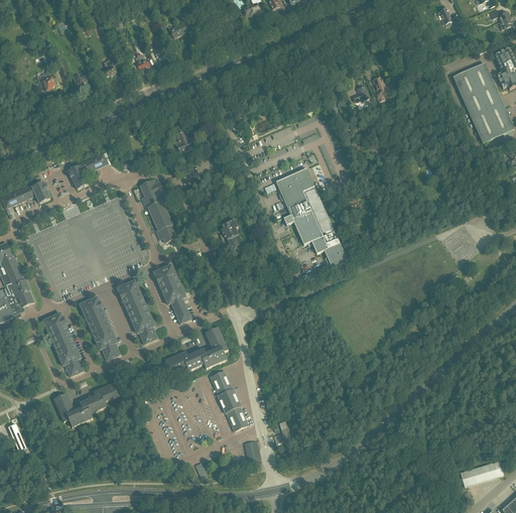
[(234,0),(238,9),(243,7),(243,8),(242,8),(246,16),(249,15),(253,14),(253,13),(250,5),(246,6),(243,0),(234,0)]
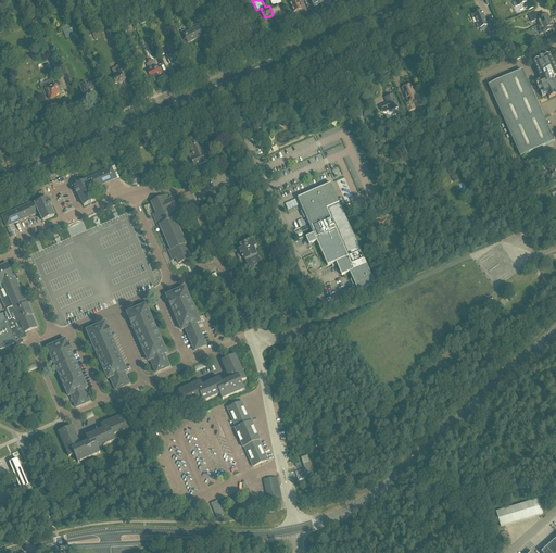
[(280,10),(276,2),(281,0),(274,0),(273,2),(274,3),(269,5),(273,14),(274,13),(275,14),(276,13),(276,12),(277,12),(277,11),(280,10)]
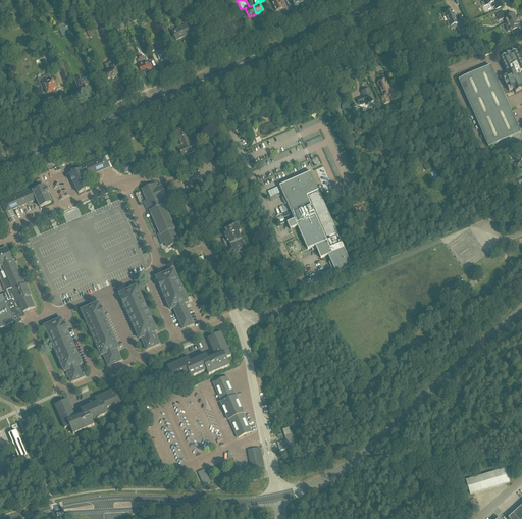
[(272,0),(276,9),(282,6),(281,5),(283,4),(283,3),(282,0),(272,0)]
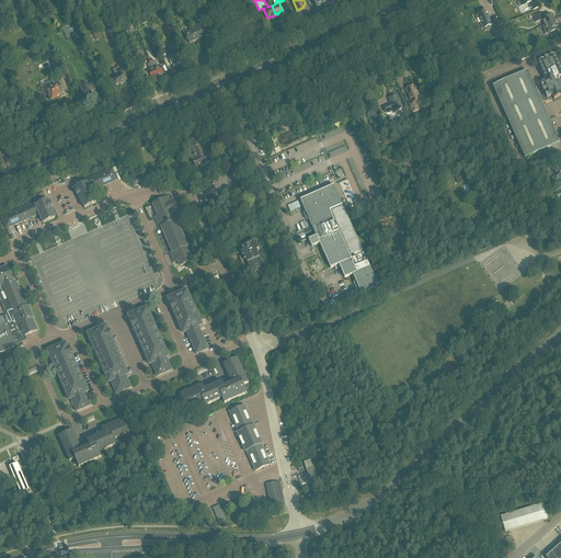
[(482,26),(492,23),(492,24),(493,23),(495,31),(502,27),(501,27),(504,26),(501,18),(497,19),(497,18),(491,20),(487,8),(478,12),(481,21),(480,21),(482,26)]
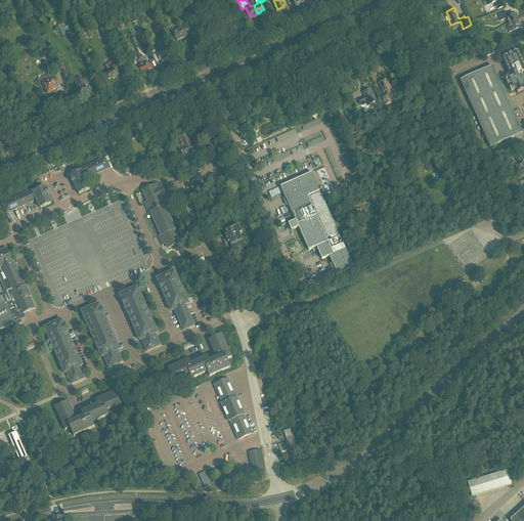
[(508,22),(518,16),(516,11),(507,15),(505,9),(497,12),(500,18),(506,16),(508,22)]
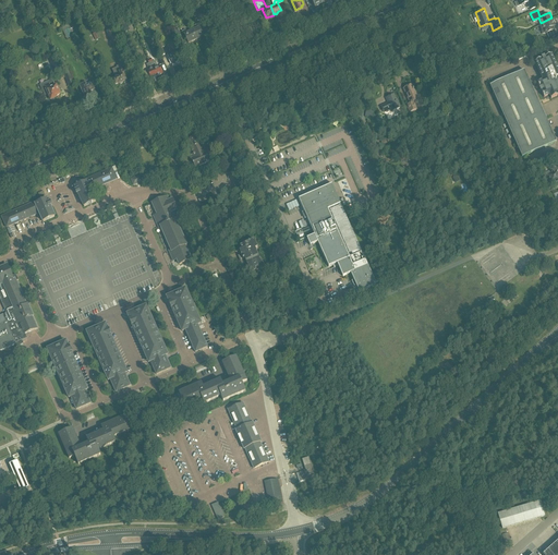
[(205,19),(202,11),(196,13),(199,20),(202,23),(206,21),(205,19)]
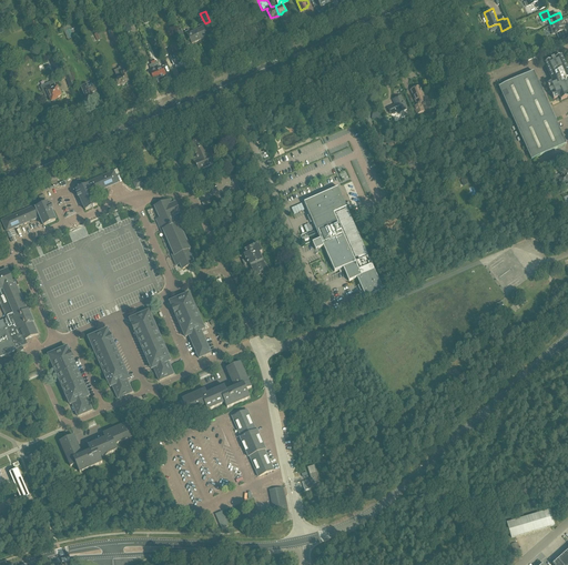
[(36,31),(40,29),(34,18),(30,20),(36,31)]
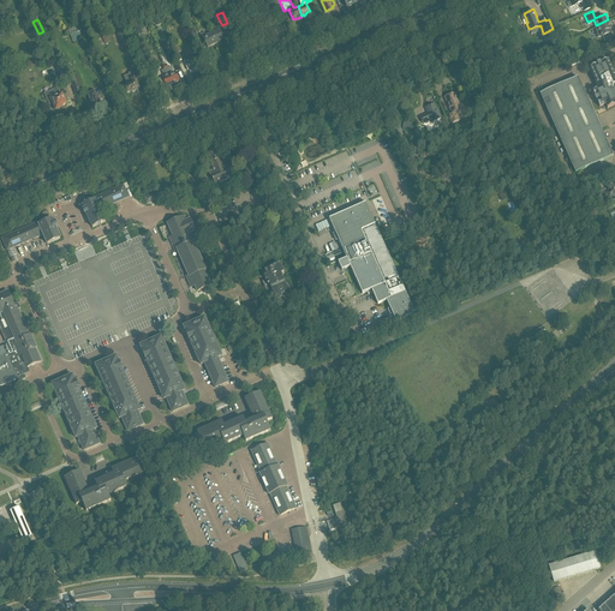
[(602,34),(605,41),(613,37),(609,27),(611,25),(608,19),(596,25),(593,25),(597,31),(596,33),(597,35),(602,34)]
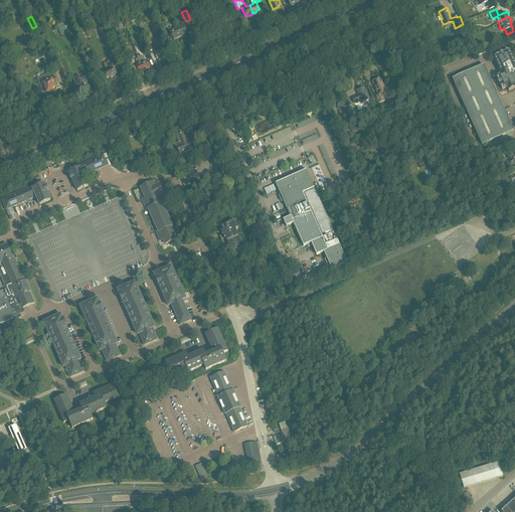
[(181,25),(177,27),(181,35),(187,31),(183,22),(180,24),(181,25)]
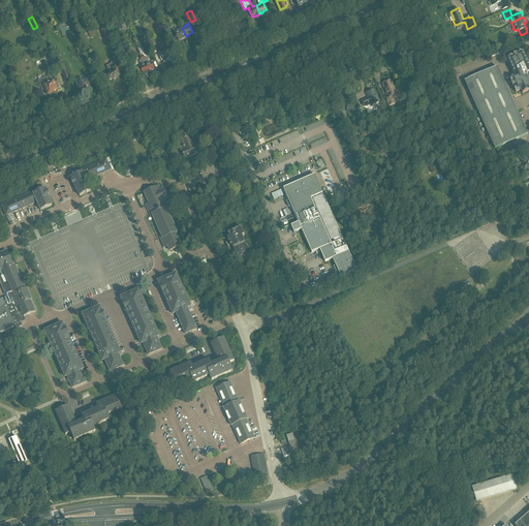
[(104,37),(111,35),(106,25),(100,27),(104,37)]
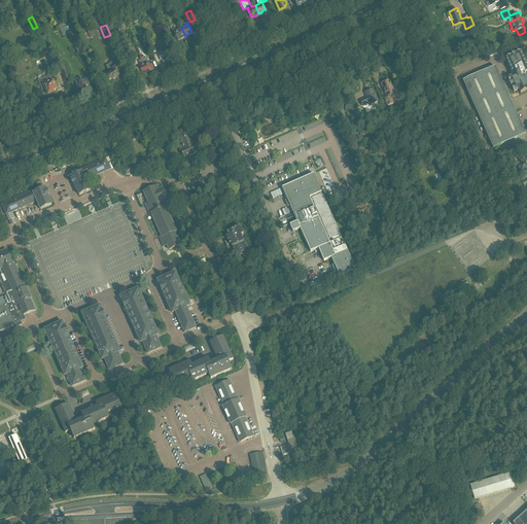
[(185,36),(181,28),(177,30),(175,26),(171,28),(173,31),(174,30),(178,39),(185,36)]
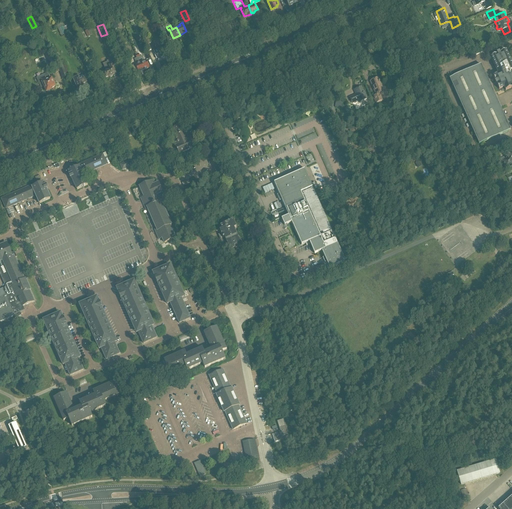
[(148,39),(145,33),(143,34),(149,48),(152,47),(148,39)]
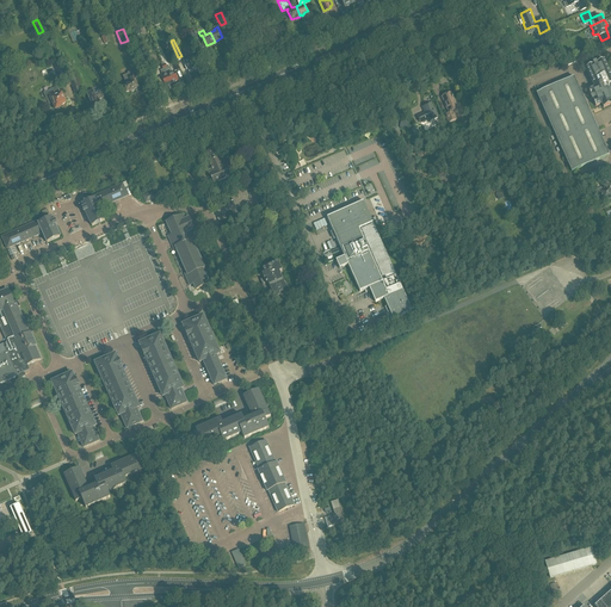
[(197,66),(192,56),(195,55),(192,48),(185,51),(187,55),(184,56),(185,62),(184,62),(186,68),(189,67),(190,69),(197,66)]
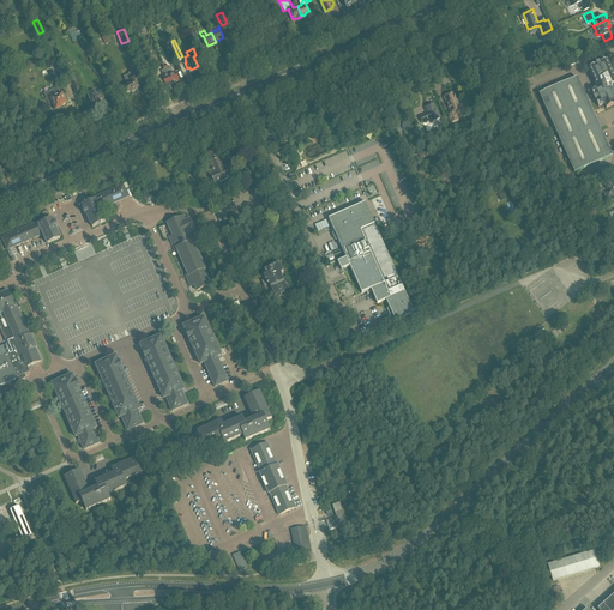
[(595,62),(590,65),(588,66),(597,85),(591,88),(594,94),(595,95),(594,95),(595,97),(596,97),(596,98),(599,104),(605,102),(606,106),(613,102),(613,74),(609,64),(607,58),(600,60),(600,61),(599,61),(599,60),(596,61),(596,62),(595,62)]
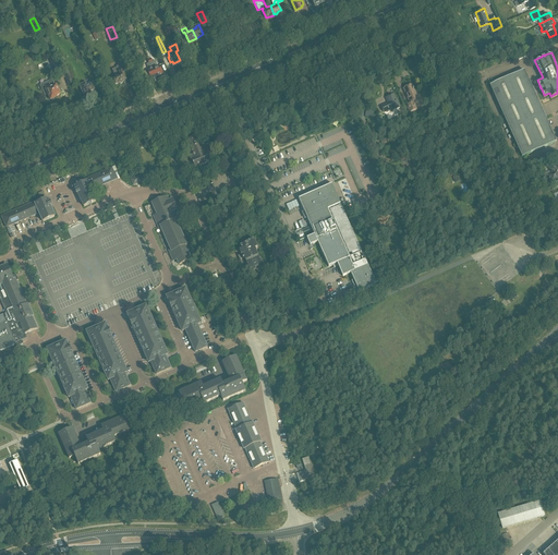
[(56,53),(49,56),(55,69),(60,65),(56,53)]
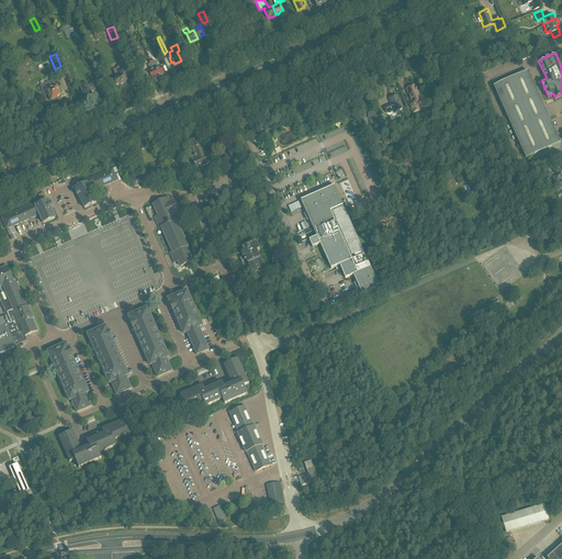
[(126,55),(121,57),(124,65),(130,63),(126,55)]
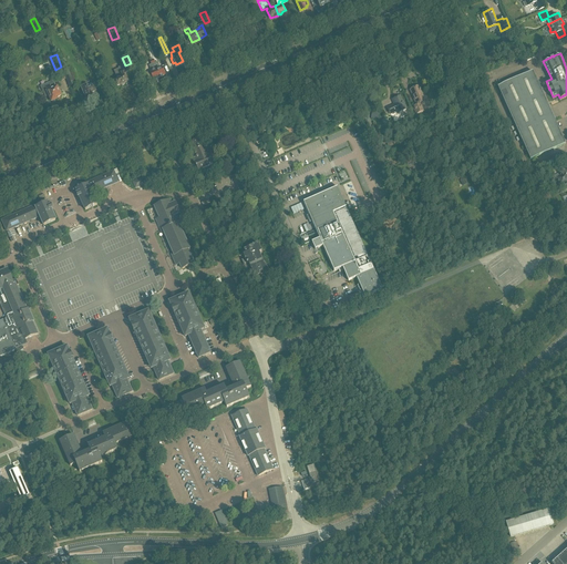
[(154,57),(152,58),(160,75),(165,73),(162,64),(160,64),(157,60),(155,60),(154,57)]
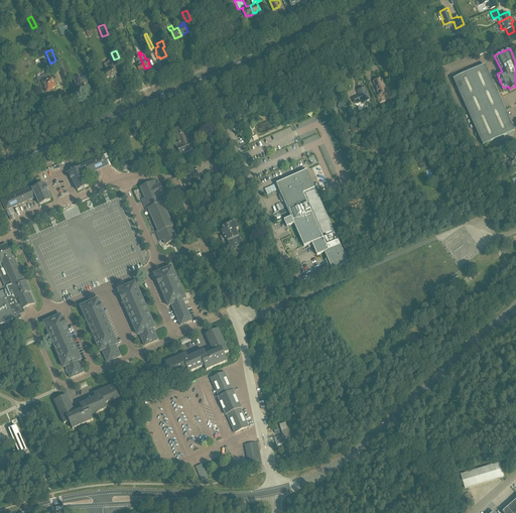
[(136,52),(138,56),(135,57),(138,62),(136,62),(140,71),(145,69),(138,52),(136,52)]
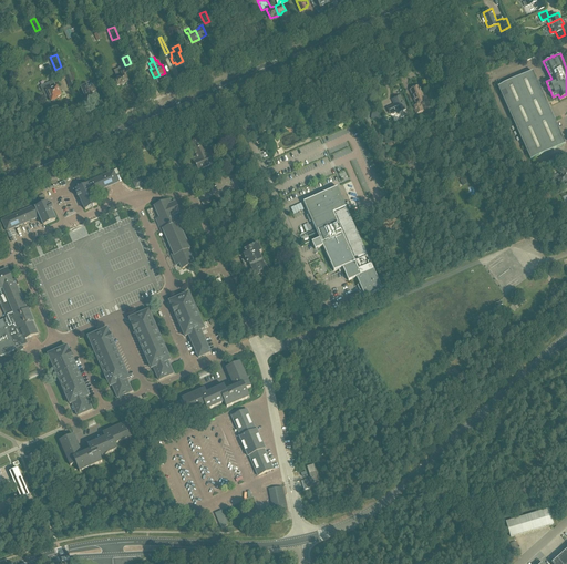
[(125,69),(122,63),(119,64),(119,65),(114,68),(117,75),(117,77),(114,78),(117,83),(121,82),(121,83),(123,82),(125,82),(125,81),(130,79),(125,69)]
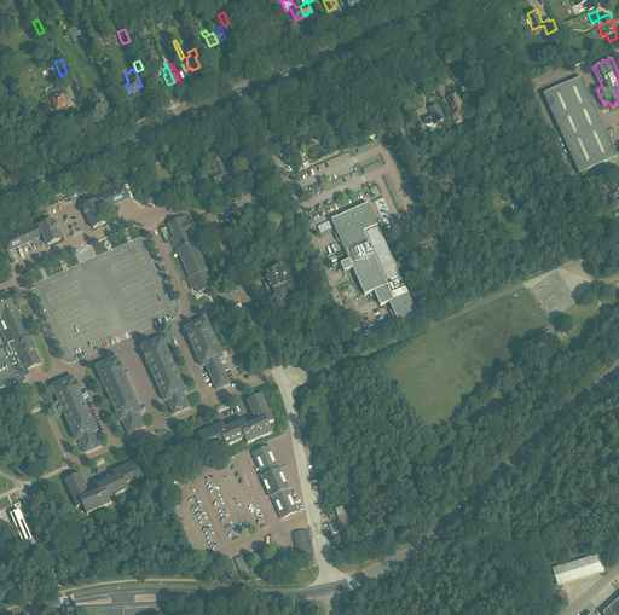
[(76,92),(82,90),(75,71),(69,75),(76,92)]
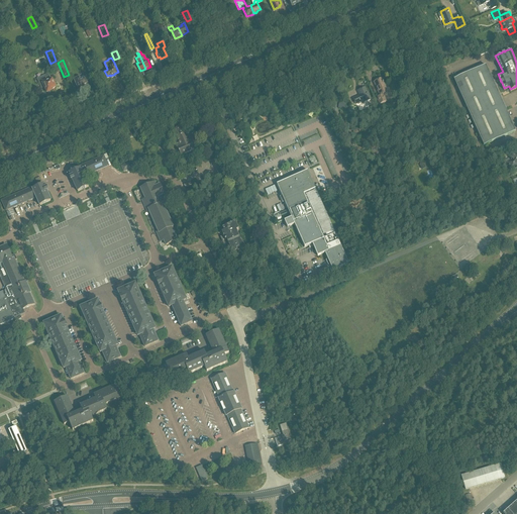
[(486,63),(453,77),(484,143),(515,129),(506,107),(501,109),(495,96),(499,94),(486,63)]
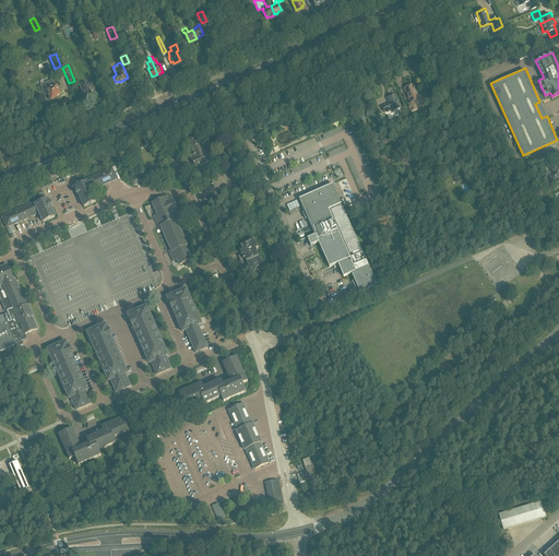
[(85,96),(95,93),(95,92),(96,92),(95,89),(95,87),(93,81),(87,83),(86,80),(80,83),(85,96)]
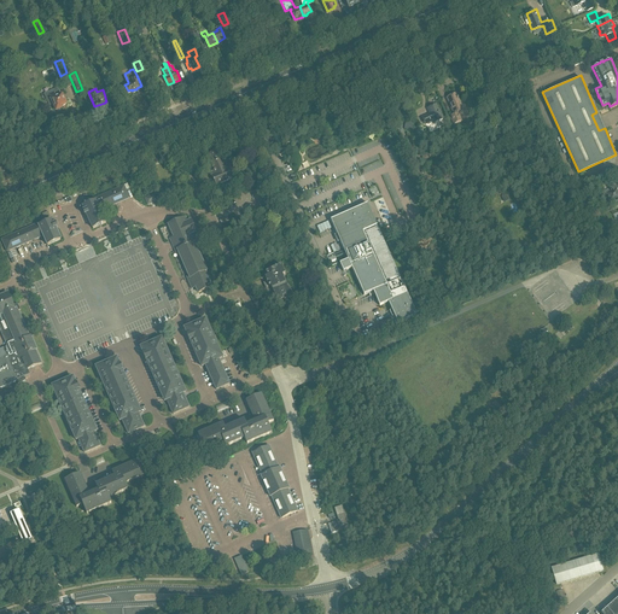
[(47,93),(45,94),(46,95),(50,103),(52,101),(56,107),(62,105),(60,104),(66,101),(62,92),(60,92),(56,94),(54,89),(47,93)]
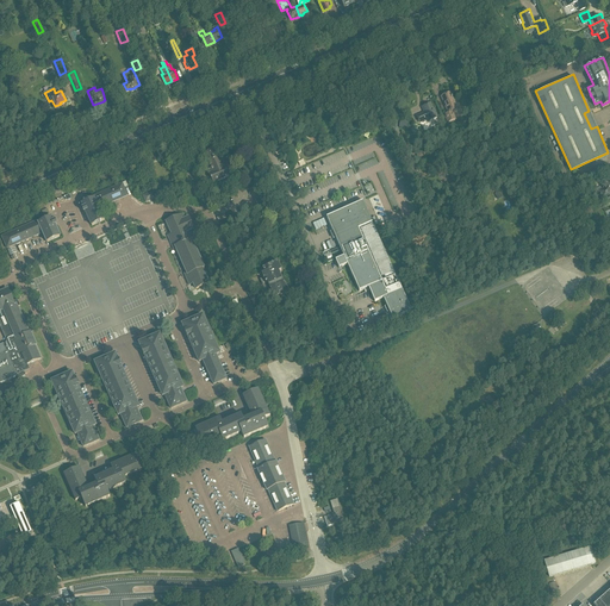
[(455,117),(454,113),(456,112),(456,110),(455,107),(458,107),(450,92),(441,97),(448,111),(444,113),(448,120),(455,117)]
